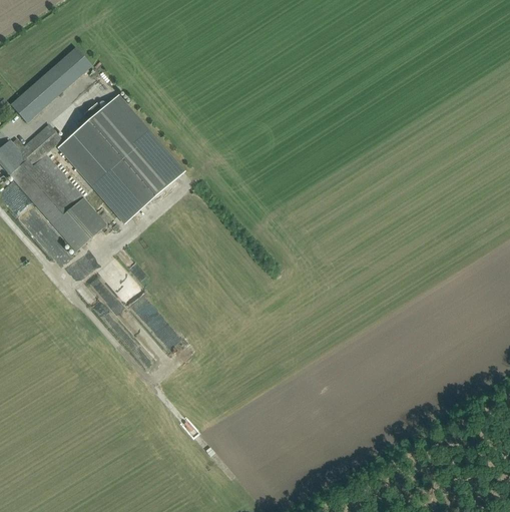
[(9,105),(25,123),(40,109),(24,91),(9,105)]
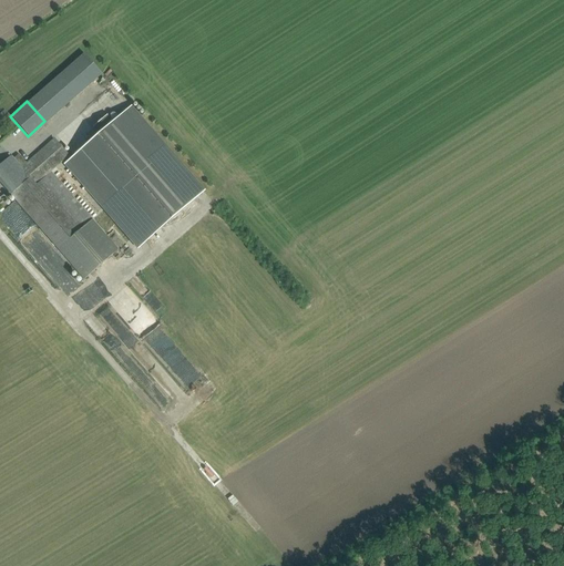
[(95,133),(61,163),(135,248),(202,189),(129,104),(110,121),(104,114),(90,126),(95,133)]
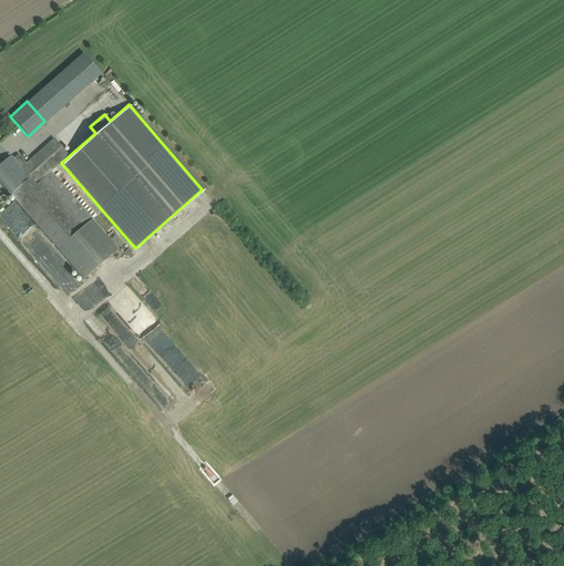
[(23,162),(18,166),(27,177),(33,184),(48,172),(67,155),(59,146),(51,137),(23,162)]
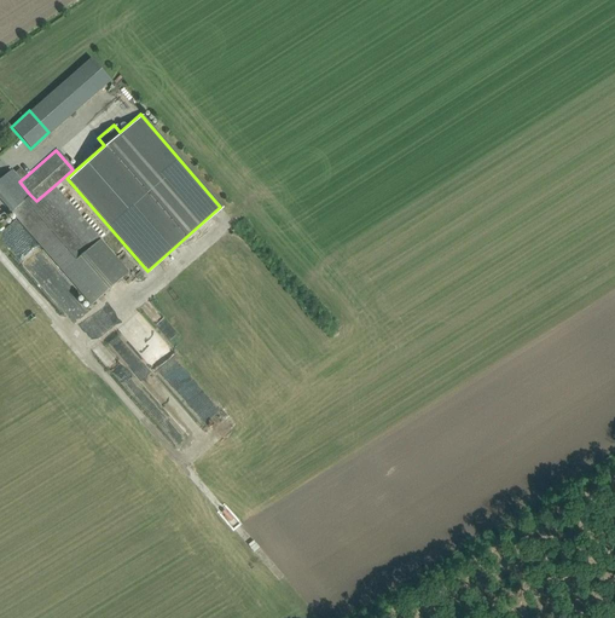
[(9,168),(0,175),(0,201),(9,211),(29,194),(19,182),(9,168)]
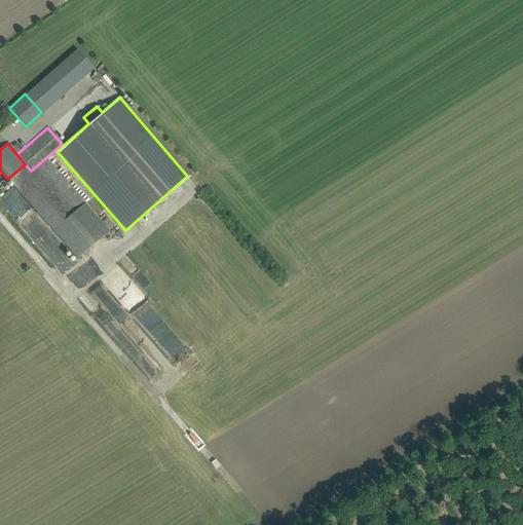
[(25,164),(7,179),(51,229),(82,203),(44,159),(31,171),(25,164)]
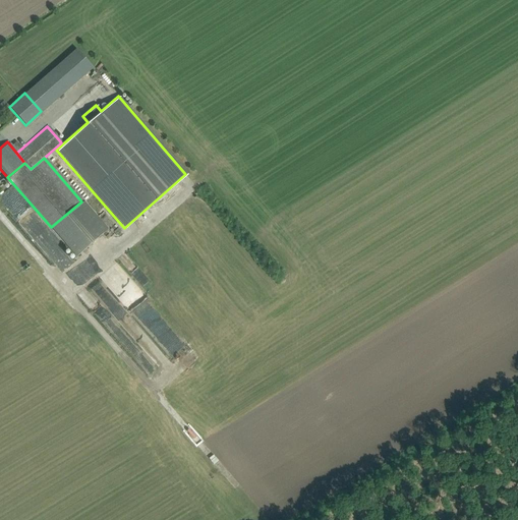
[(0,200),(10,212),(23,199),(9,184),(0,192),(0,200)]
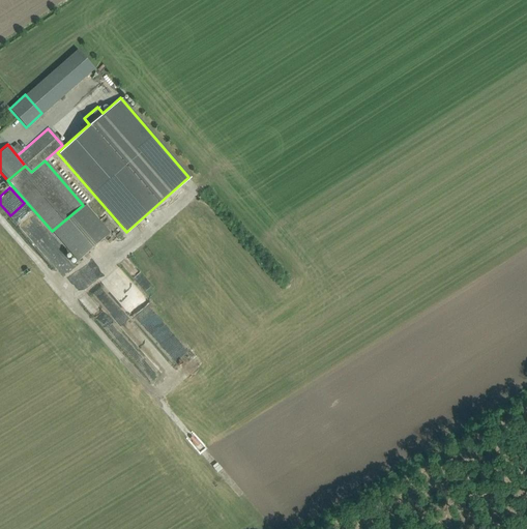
[(83,205),(52,231),(76,259),(107,232),(83,205)]
